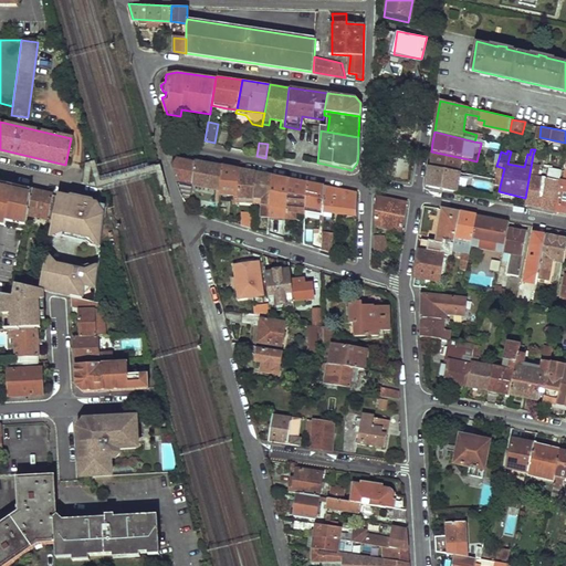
[(468,159),(431,152),(430,159),(429,165),(458,171),(460,163),(467,165),(468,159)]
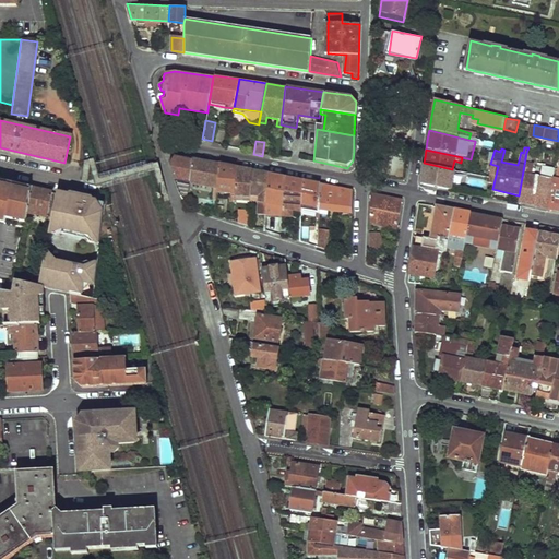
[(547,207),(557,165),(552,164),(551,169),(549,169),(547,178),(530,175),(532,164),(530,163),(532,154),(526,153),(519,195),(518,201),(533,204),(547,207)]
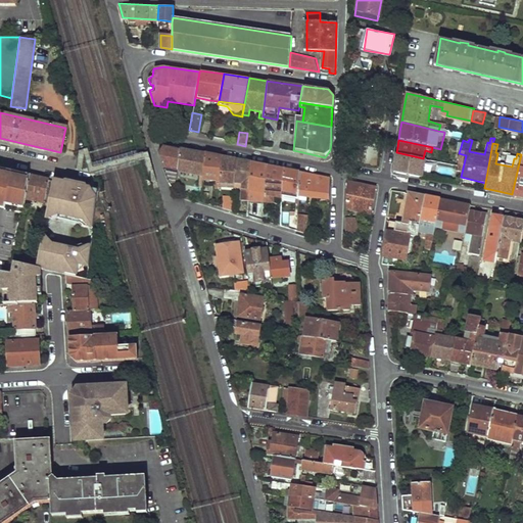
[(162,145),(158,152),(165,177),(169,183),(175,192),(177,193),(178,177),(180,149),(170,147),(162,145)]
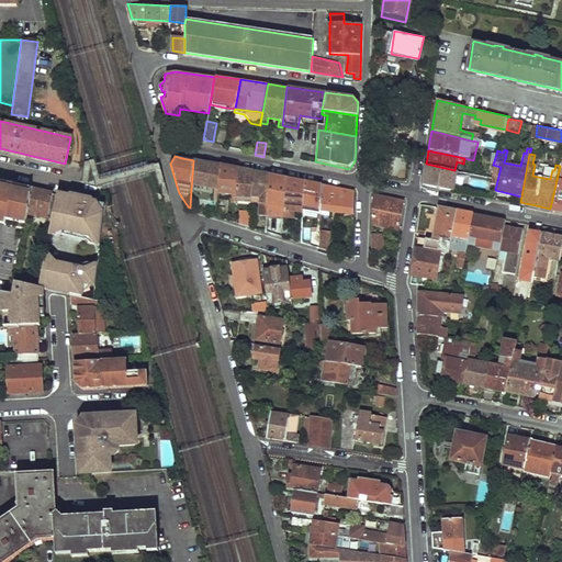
[(193,160),(191,190),(218,192),(221,165),(209,163),(193,160)]
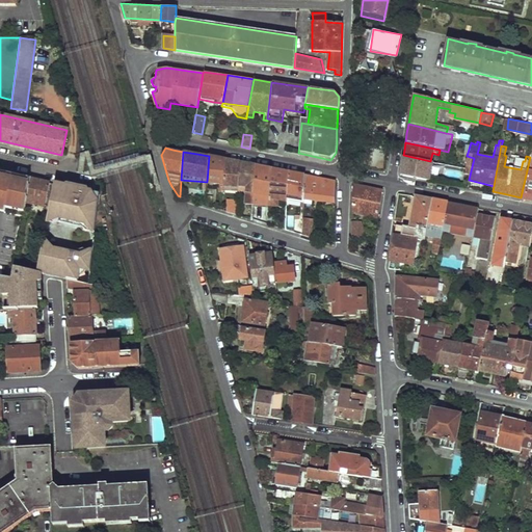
[(403,155),(400,173),(427,179),(430,161),(403,155)]
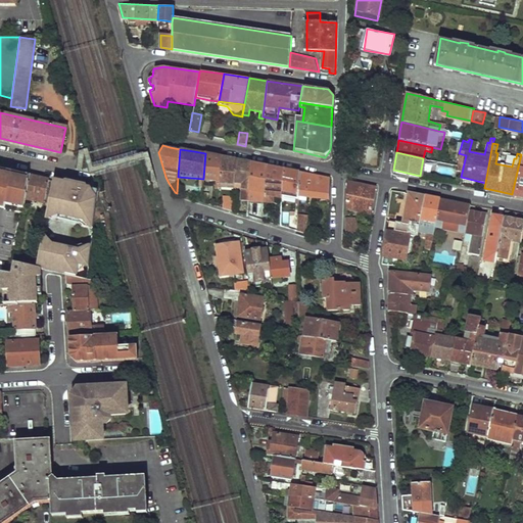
[(205,153),(203,179),(215,180),(215,187),(212,187),(211,191),(219,191),(222,156),(214,155),(205,153)]
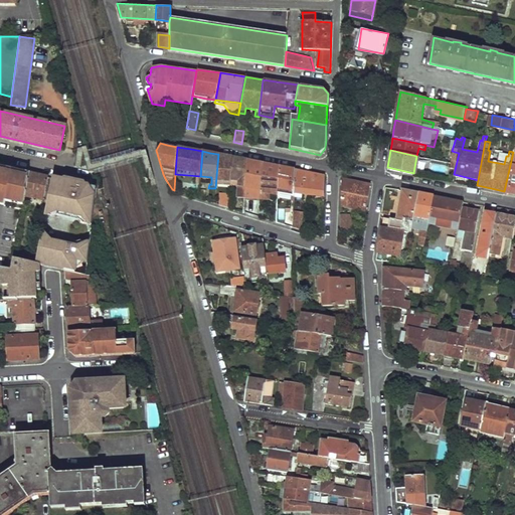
[(514,152),(513,152),(504,191),(511,192),(514,192),(514,152)]
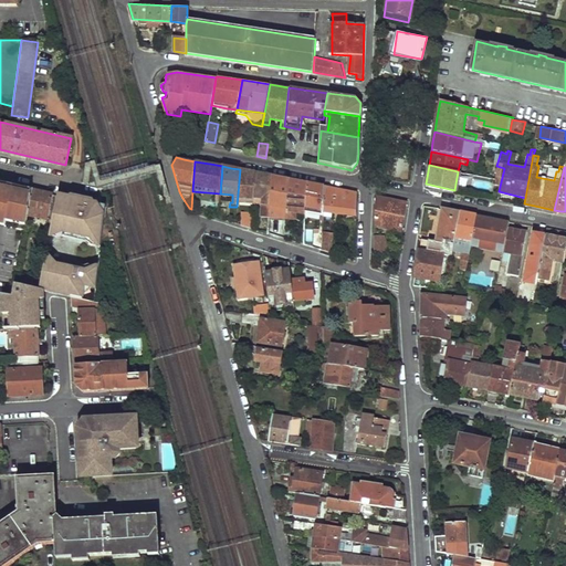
[(240,169),(237,207),(240,208),(240,202),(253,203),(255,173),(249,171),(240,169)]
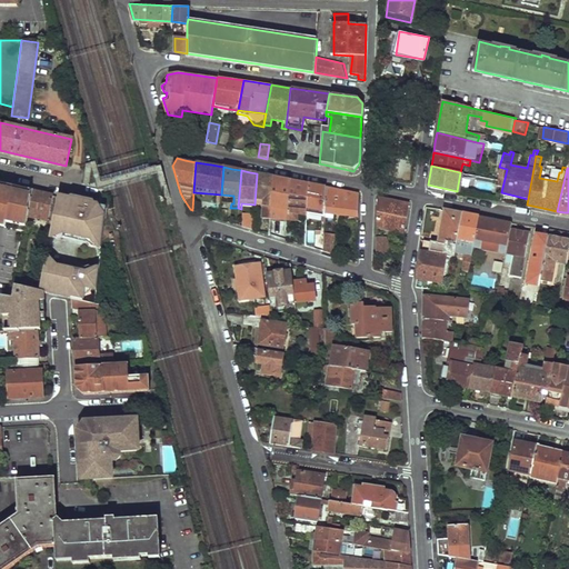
[(257,173),(255,205),(260,206),(259,213),(262,213),(261,217),(270,218),(273,177),(266,175),(257,173)]
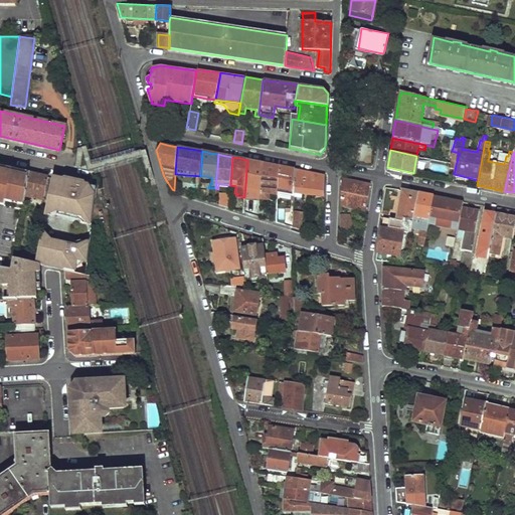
[(247,160),(244,197),(244,200),(249,200),(250,188),(262,189),(264,163),(255,161),(247,160)]
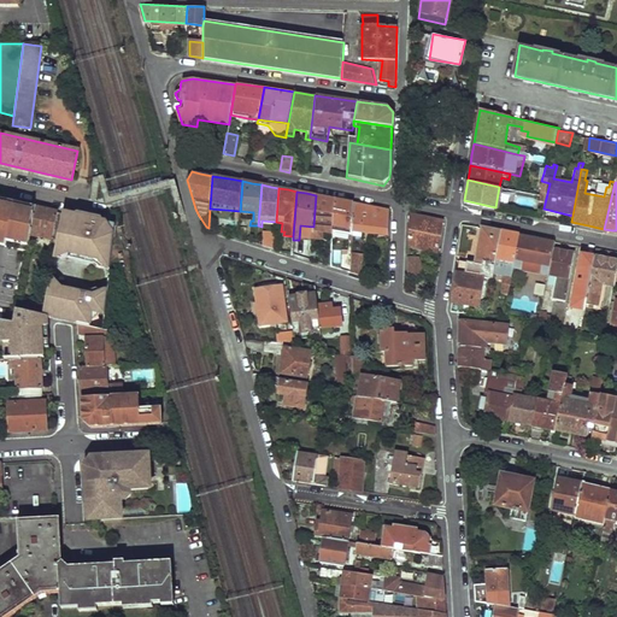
[(316,195),(313,227),(312,236),(319,238),(321,229),(333,230),(335,199),(325,197),(316,195)]
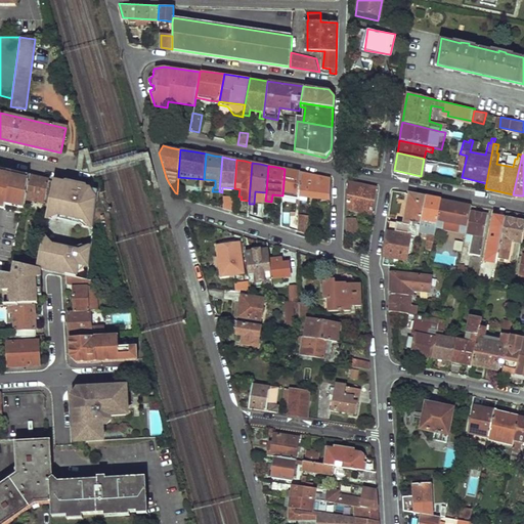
[(0,206),(4,208),(5,203),(24,207),(26,199),(30,175),(0,168),(0,206)]
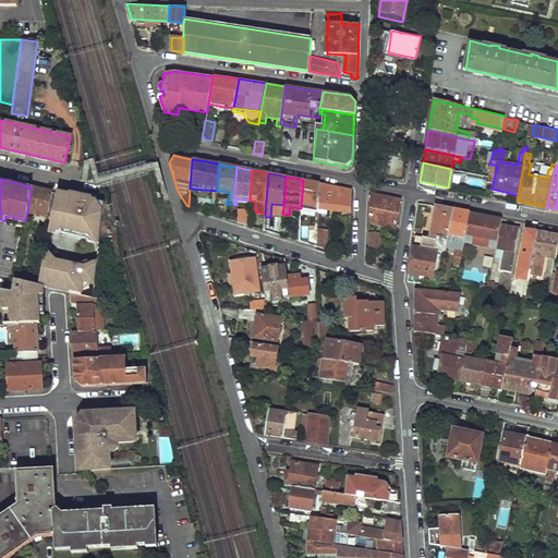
[(303,180),(301,208),(318,210),(320,182),(314,181),(303,180)]
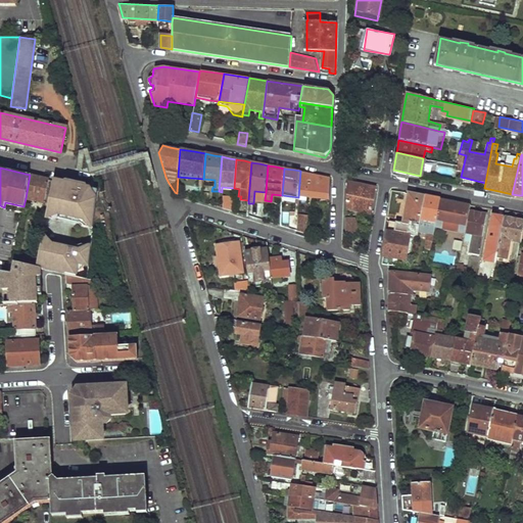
[(300,171),(298,197),(296,223),(296,230),(306,233),(308,218),(306,218),(308,198),(329,198),(330,177),(315,174),(300,171)]
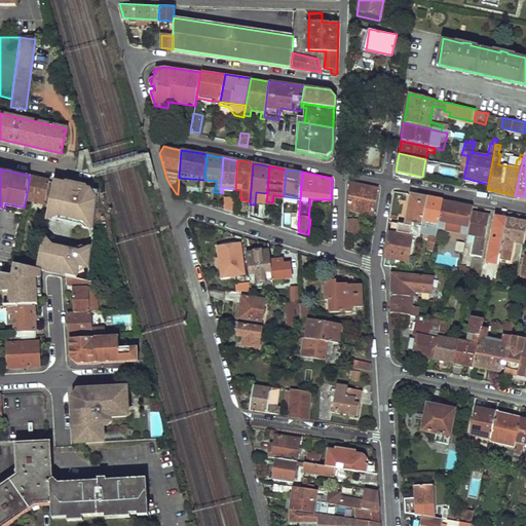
[(30,176),(26,199),(44,202),(49,180),(30,176)]
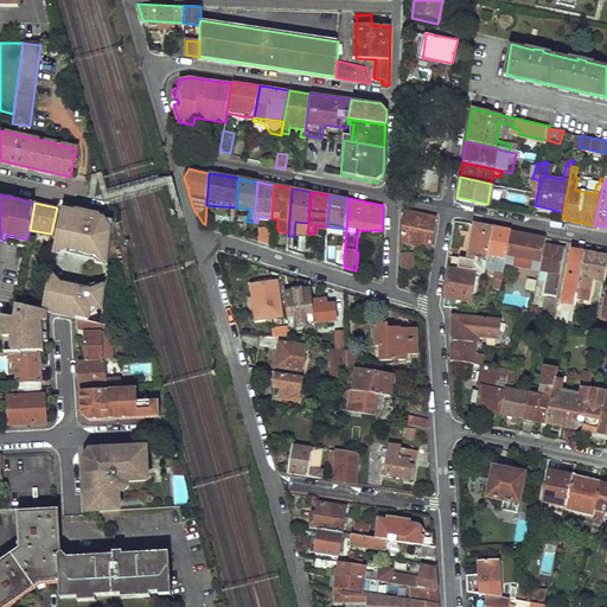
[(114,221),(57,208),(51,234),(49,248),(55,249),(53,254),(56,254),(63,248),(101,256),(107,264),(109,264),(114,221)]
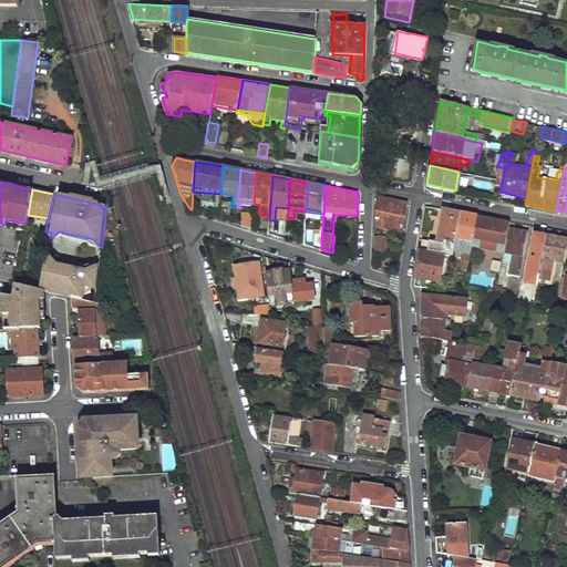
[(377,196),(375,227),(403,232),(408,202),(391,198),(377,196)]
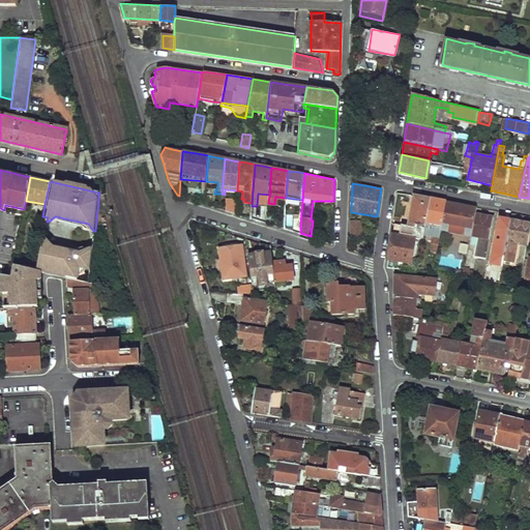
[(407,226),(405,235),(422,238),(425,223),(430,198),(413,195),(407,226)]
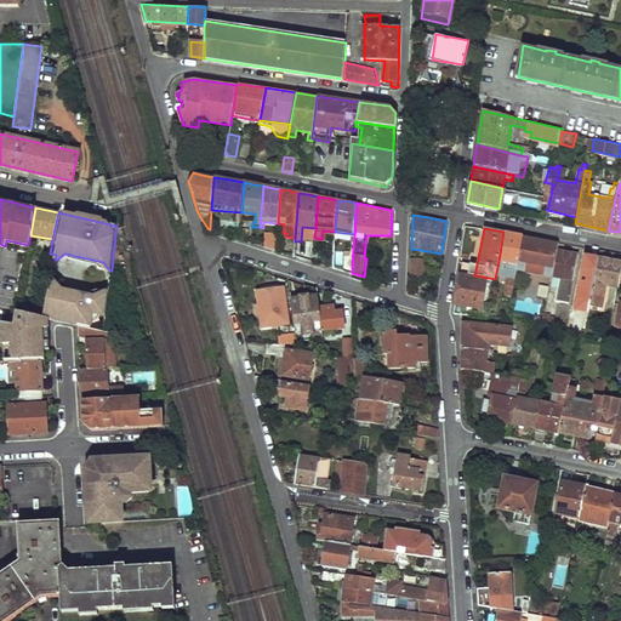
[(516,271),(522,235),(514,234),(503,232),(499,261),(507,262),(503,284),(510,285),(507,297),(512,298),(516,271)]
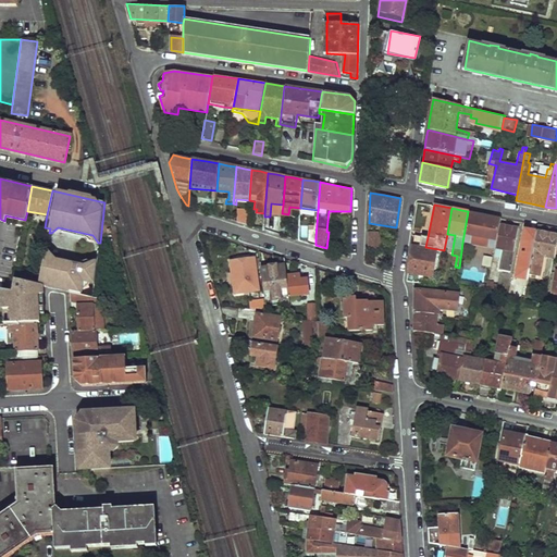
[(484,214),(468,211),(462,243),(494,249),(494,248),(498,224),(499,218),(484,214)]
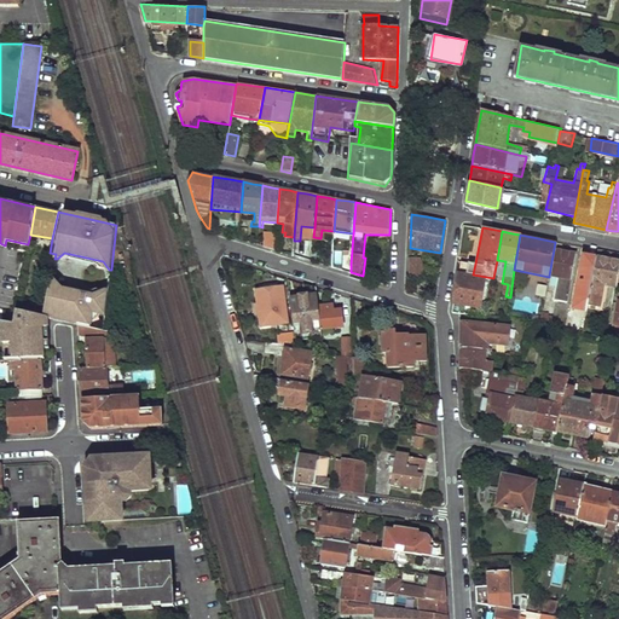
[(304,243),(302,258),(312,260),(313,244),(304,243)]
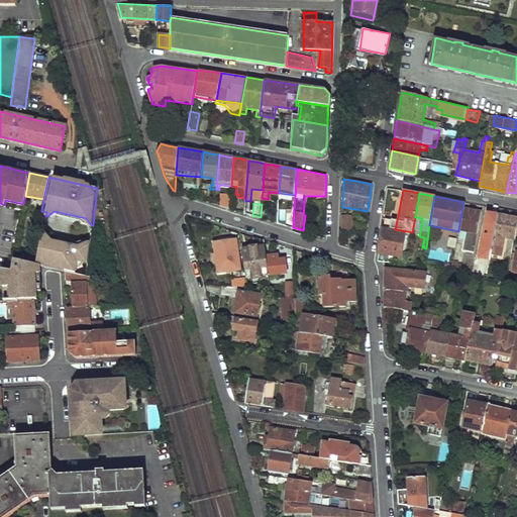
[(473,253),(481,213),(462,208),(458,230),(466,232),(461,251),(473,253)]
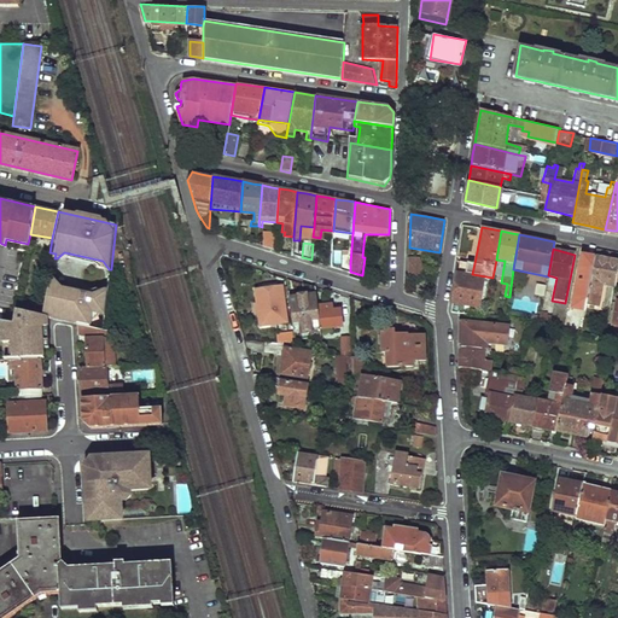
[(584,256),(573,309),(586,312),(587,304),(595,258),(584,256)]
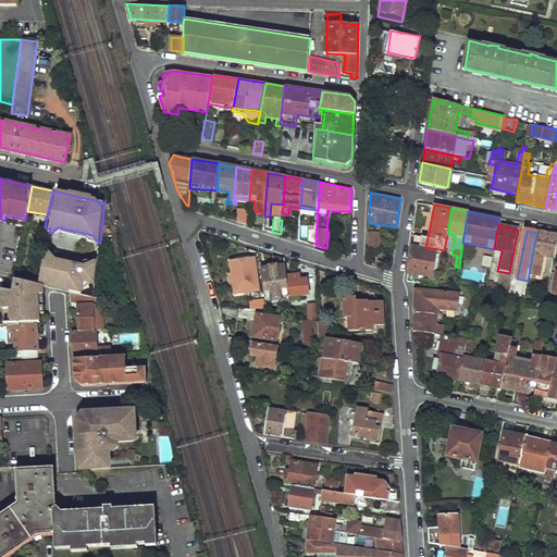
[(556,236),(536,233),(529,274),(540,276),(544,256),(554,258),(556,239),(556,236)]
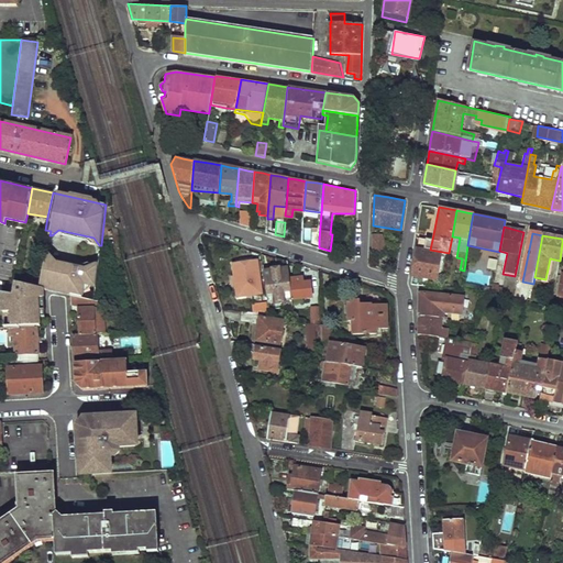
[(432,240),(418,238),(416,247),(430,250),(432,240)]
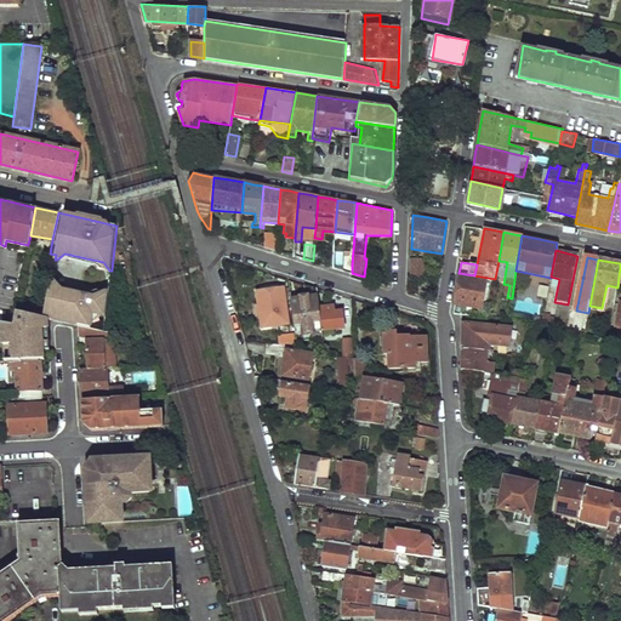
[(459,274),(453,313),(467,314),(468,307),(480,308),(485,279),(459,274)]
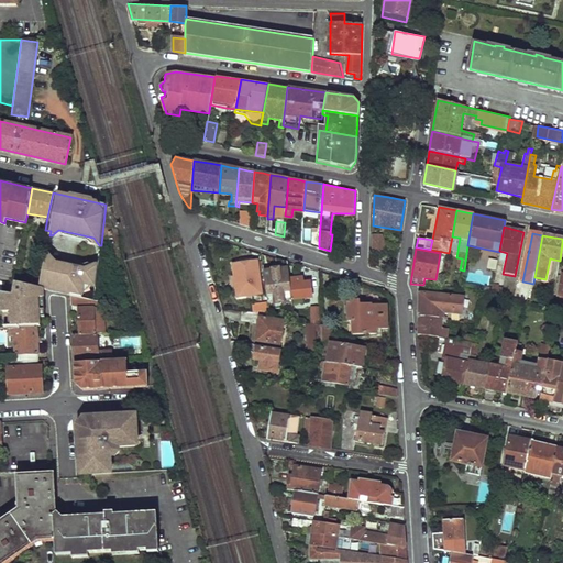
[(85,269),(57,264),(48,255),(46,255),(40,288),(43,289),(70,295),(84,298),(86,285),(96,287),(98,265),(96,265),(85,269)]
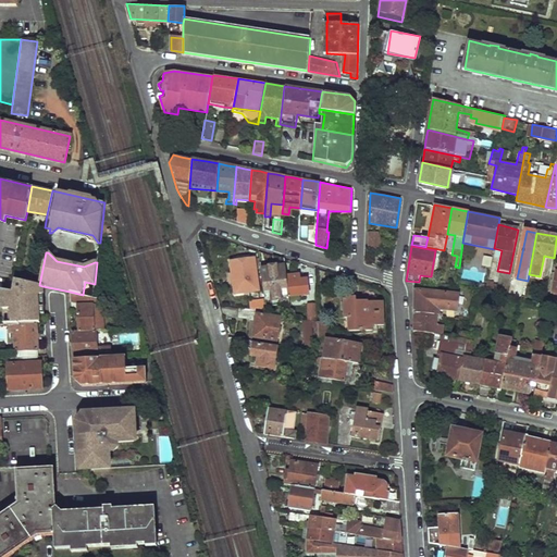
[(231,259),(236,292),(259,289),(254,255),(231,259)]
